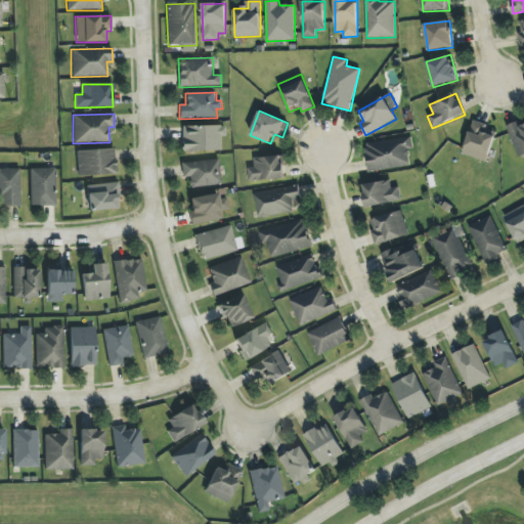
[(487,162),(496,132),(485,129),(487,125),(474,120),(463,155),(487,162)]
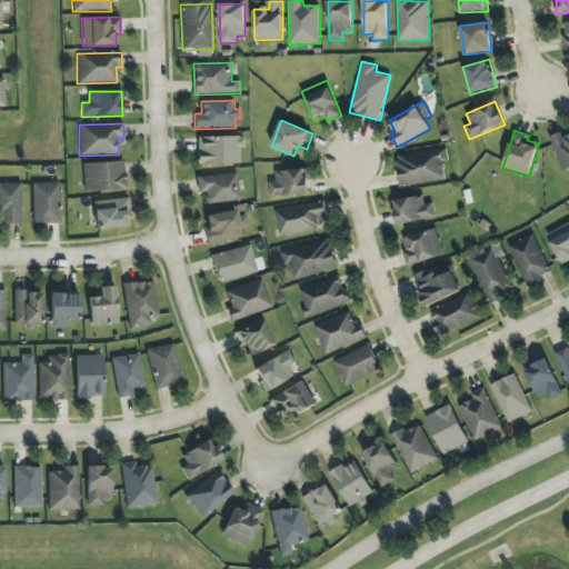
[(551,136),(562,170),(568,168),(568,135),(566,136),(565,132),(551,136)]
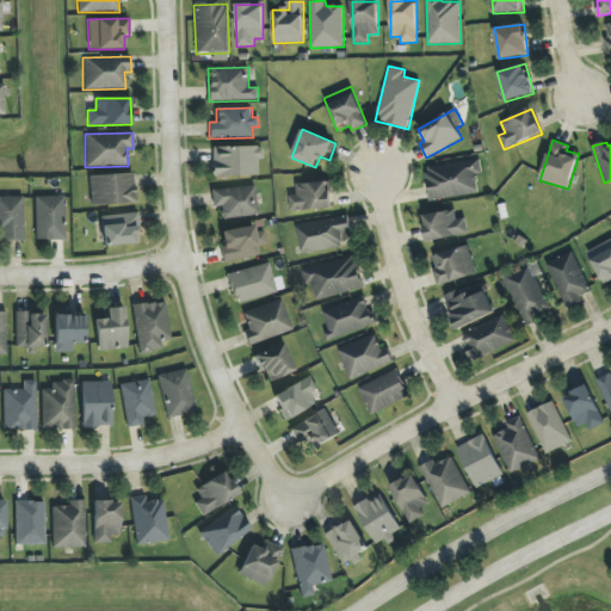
[(257,176),(257,159),(263,159),(263,147),(211,147),(211,177),(257,176)]
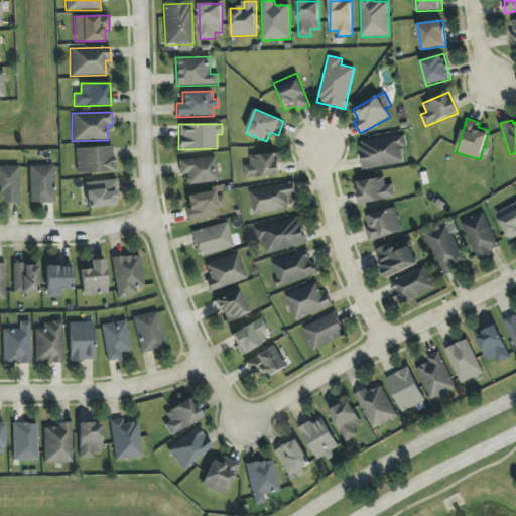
[(359,141),(363,169),(404,163),(402,147),(407,146),(405,134),(359,141)]
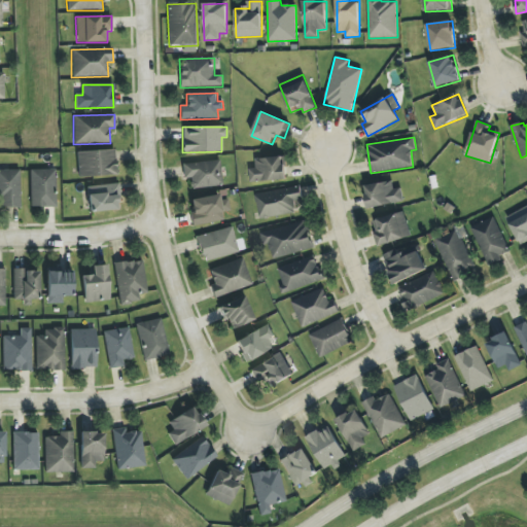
[(77,151),(78,177),(116,176),(115,150),(77,151)]
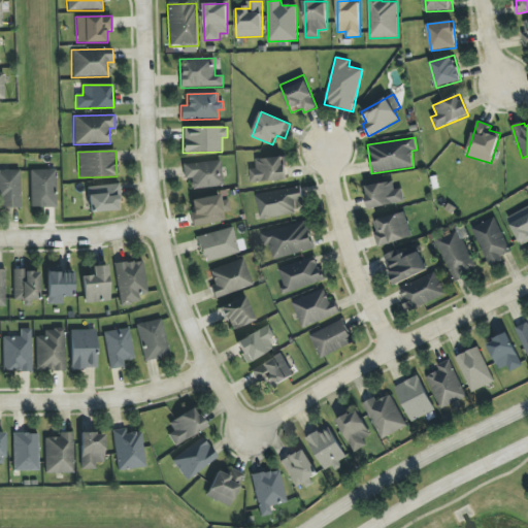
[(287,180),(286,157),(256,159),(257,169),(251,169),(251,182),(287,180)]
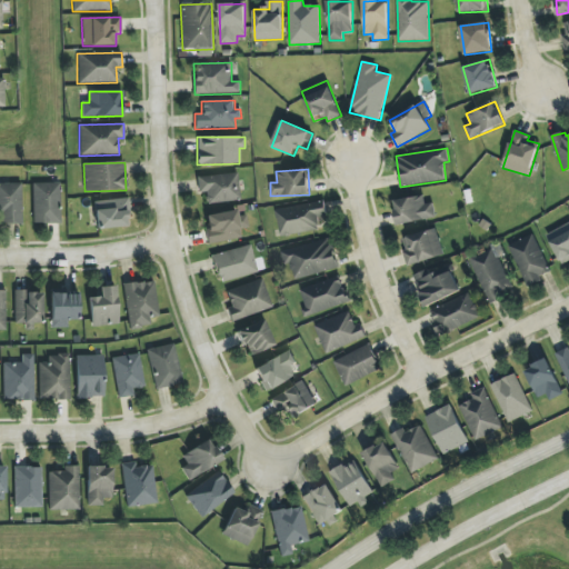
[(206,202),(239,201),(238,173),(197,176),(198,192),(206,192),(206,202)]
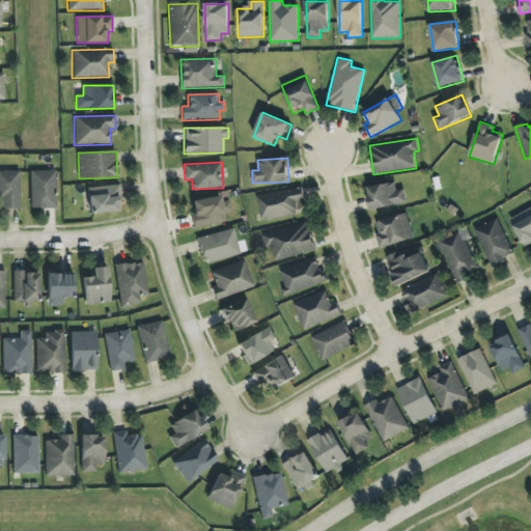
[(55,170),(30,171),(31,208),(56,208),(55,170)]
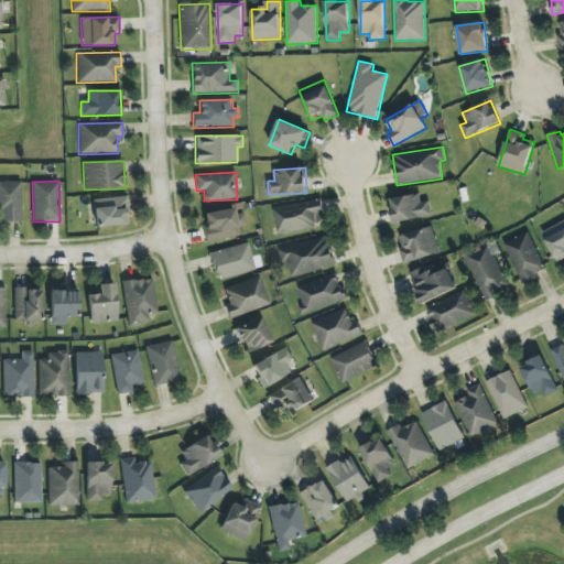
[(21,182),(0,182),(0,221),(22,221),(21,182)]
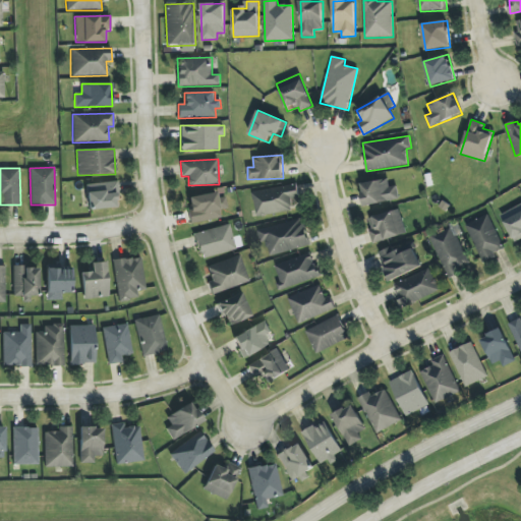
[(360,183),(363,206),(399,200),(397,186),(390,187),(388,179),(360,183)]
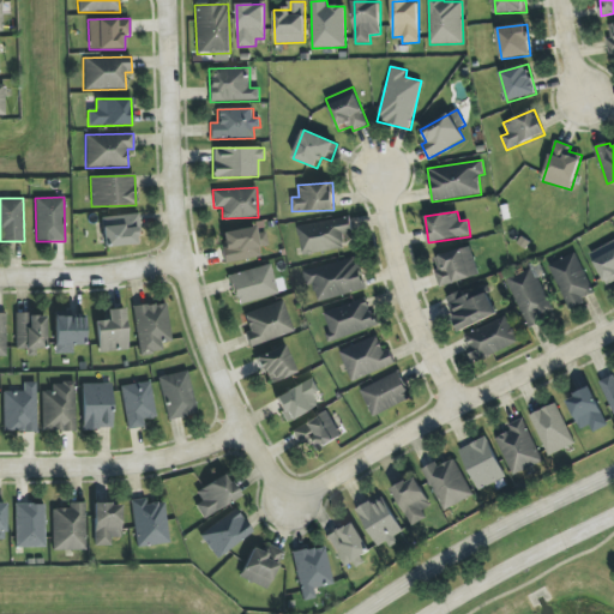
[(139,242),(136,214),(100,218),(104,248),(139,242)]
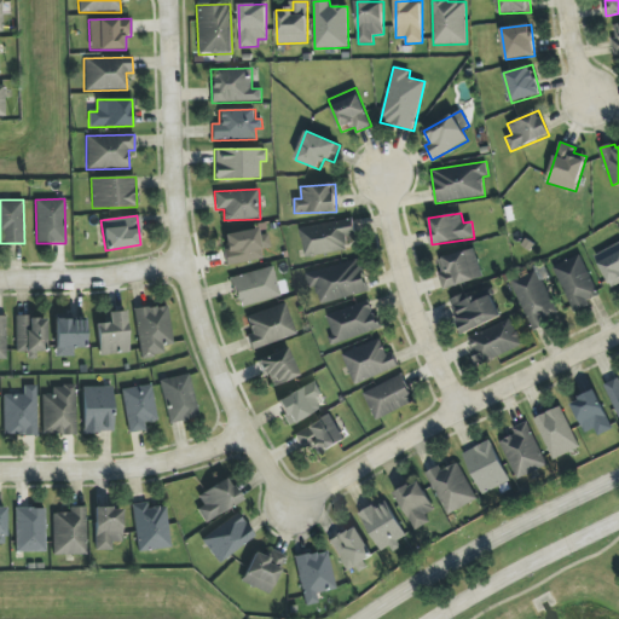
[(305,258),(348,250),(346,237),(357,236),(353,219),(301,227),(305,258)]
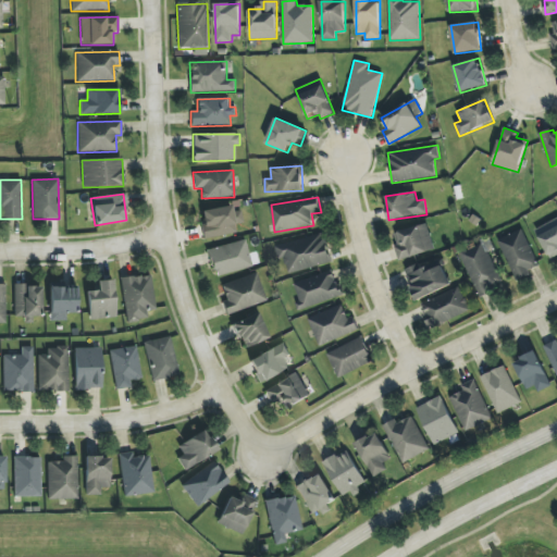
[(234,224),(243,222),(240,211),(232,212),(231,206),(200,211),(205,239),(236,233),(234,224)]
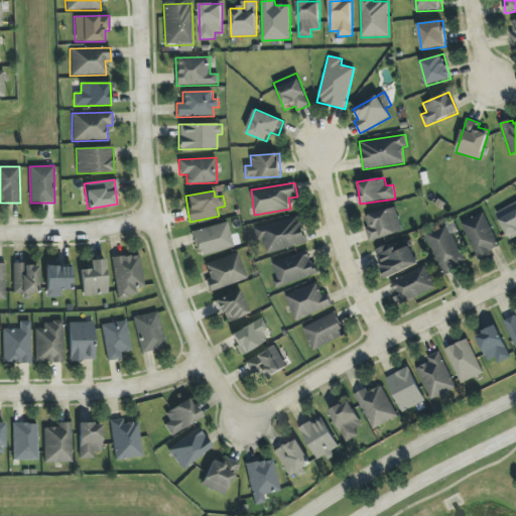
[(515,202),(495,214),(510,241),(515,237),(515,202)]
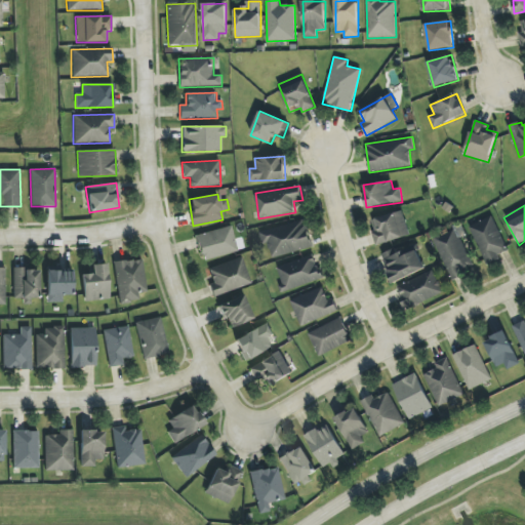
[(376,246),(410,236),(402,210),(371,219),(375,231),(372,232),(376,246)]
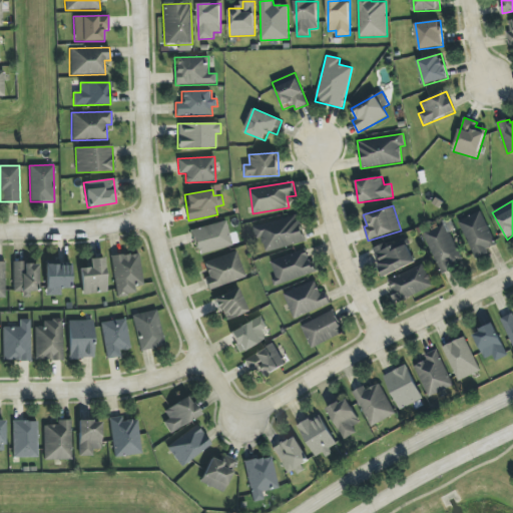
[(496,245),(482,211),(459,220),(475,259),(487,253),(486,249),(496,245)]
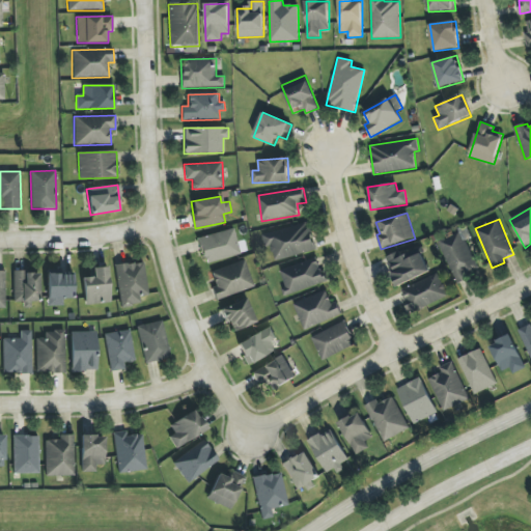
[(266,232),(271,260),(315,251),(310,224),(266,232)]
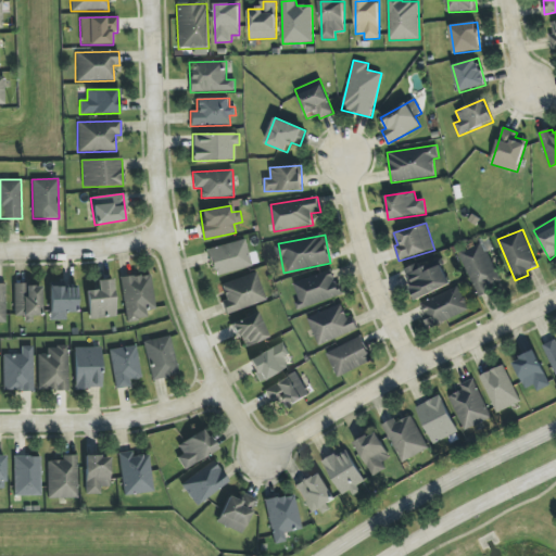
[(206,250),(214,276),(252,266),(244,239),(206,250)]
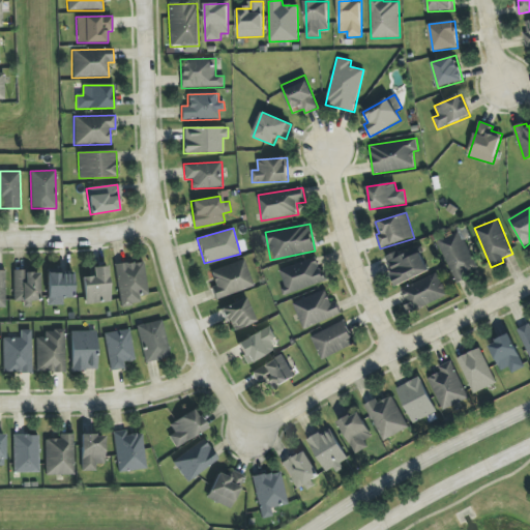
[(454,281),(478,270),(461,231),(438,241),(454,281)]
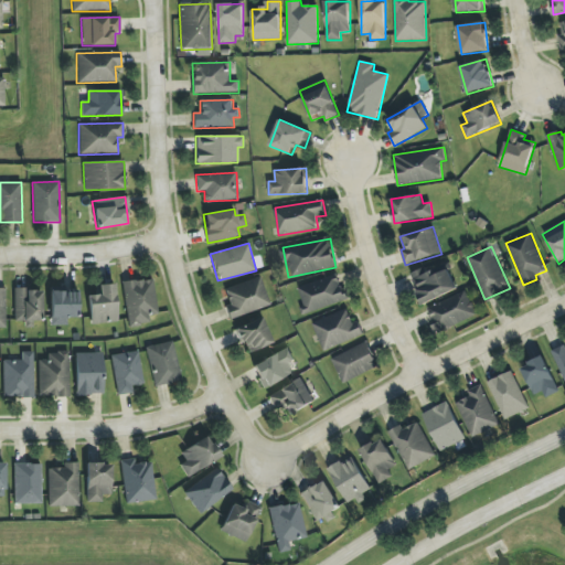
[(457,290),(448,269),(439,273),(436,265),(411,276),(423,305),(457,290)]
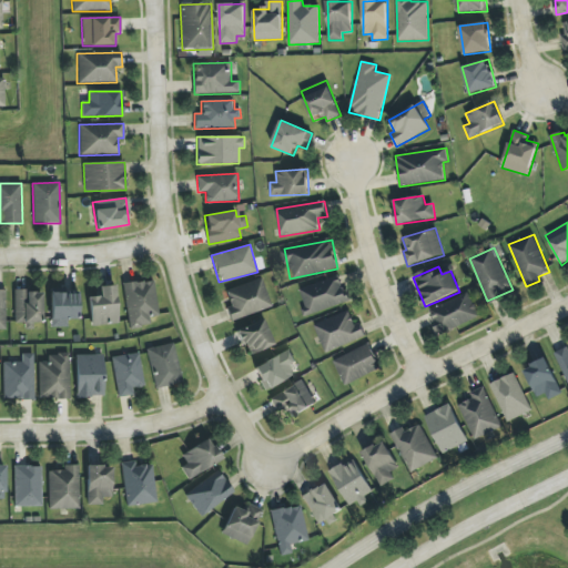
[(298,290),(307,316),(350,302),(341,275),(298,290)]
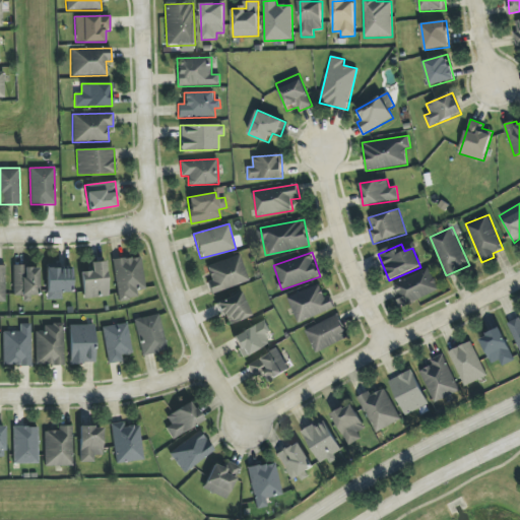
[(210,295),(248,281),(240,255),(206,266),(211,280),(206,282),(210,295)]
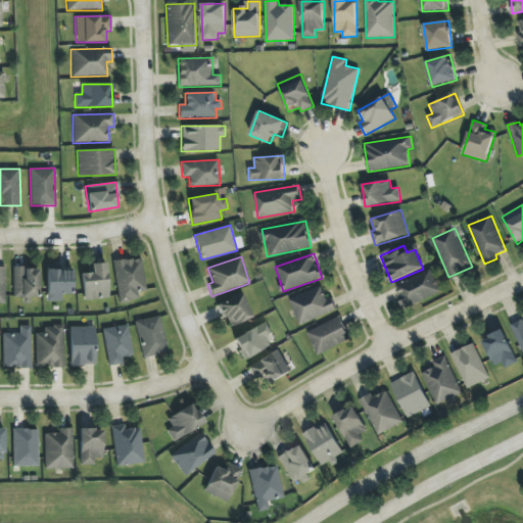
[(146,291),(141,257),(112,262),(119,302),(138,300),(137,292),(146,291)]
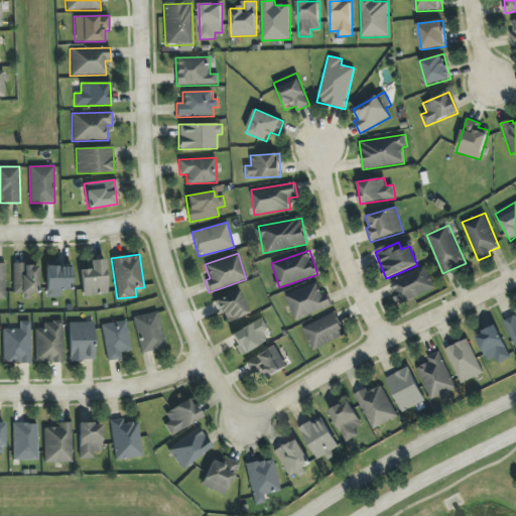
[(82,296),(107,294),(105,259),(91,260),(91,269),(81,270),(82,296)]
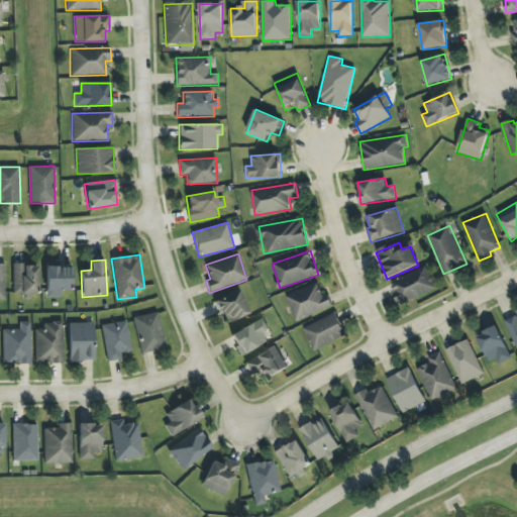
[(61,298),(61,291),(72,290),(71,263),(45,264),(46,298),(61,298)]
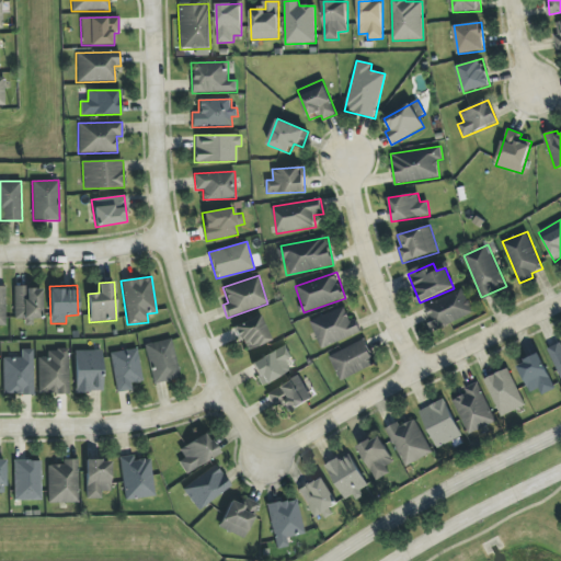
[(39,288),(14,287),(14,319),(23,319),(23,325),(38,325),(39,288)]
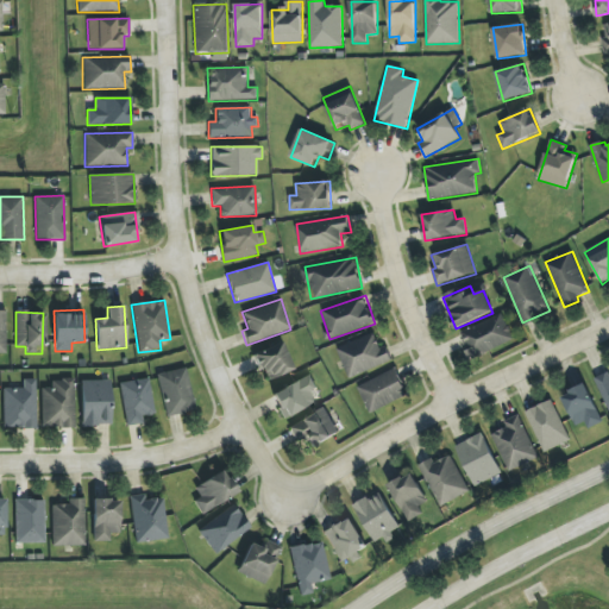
[(460,331),(470,357),(514,341),(504,315),(460,331)]
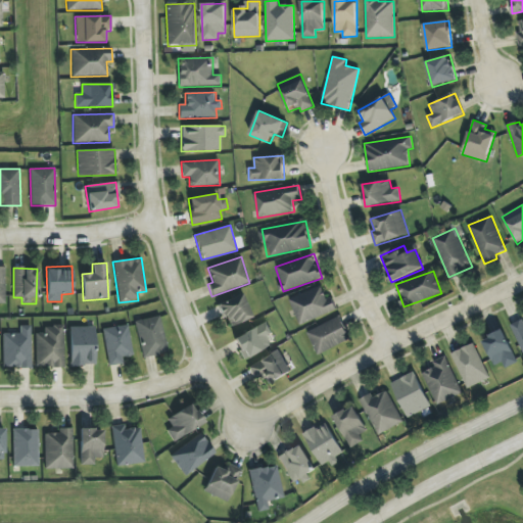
[(289,299),(299,325),(336,310),(332,297),(327,299),(322,286),(289,299)]
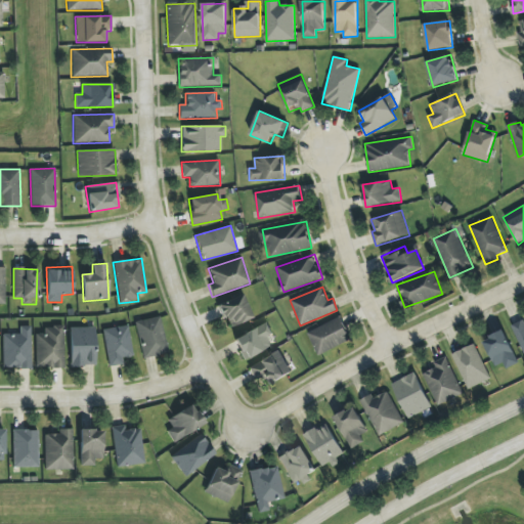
[(218,305),(228,329),(252,318),(242,295),(218,305)]
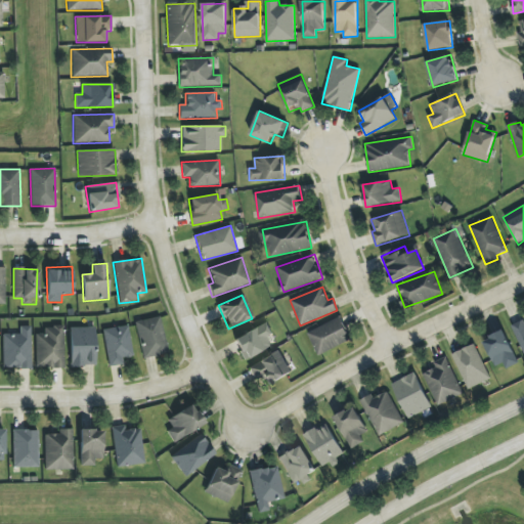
[(141,358),(167,354),(161,317),(135,321),(141,358)]
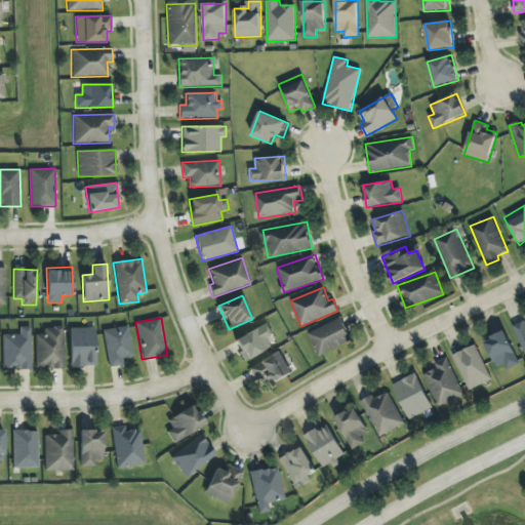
[(352,341),(340,318),(308,333),(319,357),(352,341)]
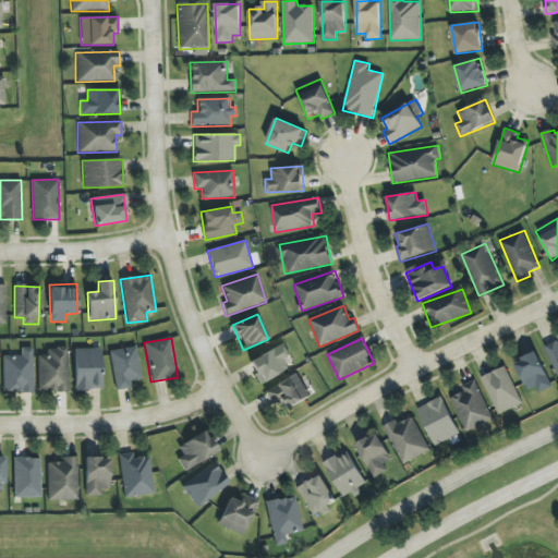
[(557,340),(545,347),(557,375),(557,340)]
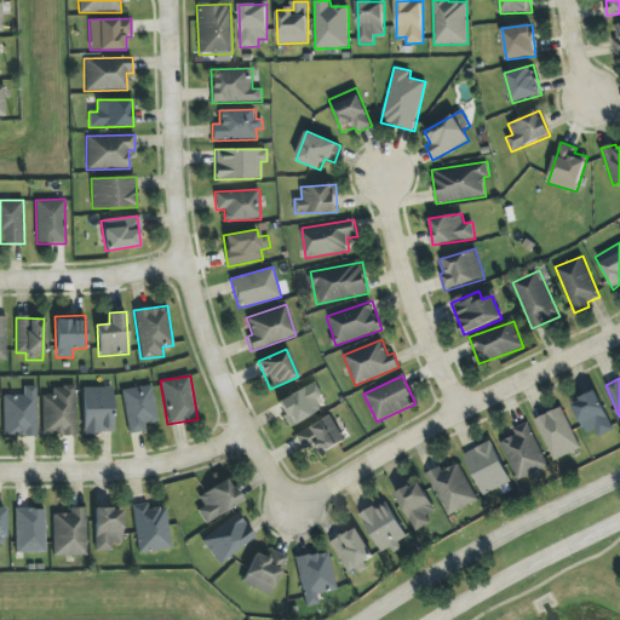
[(321,411),(316,399),(322,396),(316,382),(276,401),(288,426),(321,411)]
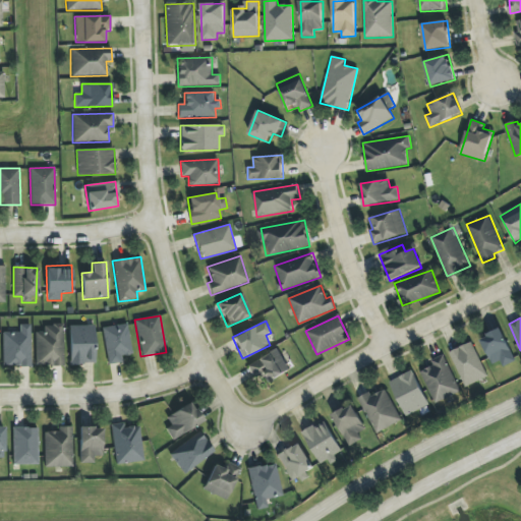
[(121,356),(131,355),(128,324),(103,327),(107,364),(122,363),(121,356)]
